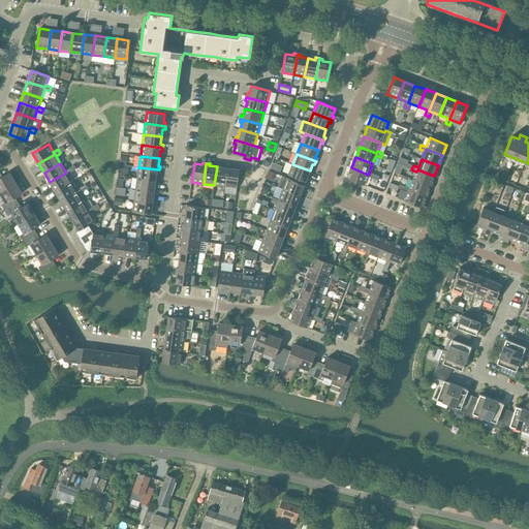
[(310,170),(292,164),(288,175),(307,183),(309,179),(307,178),(310,170)]
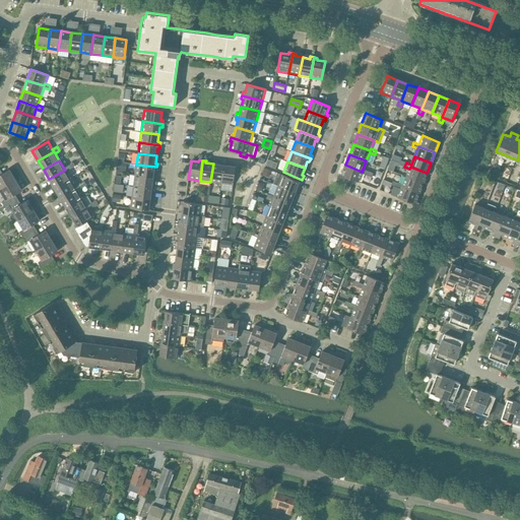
[(117,169),(116,173),(122,173),(122,172),(124,172),(125,164),(119,163),(118,169),(117,169)]
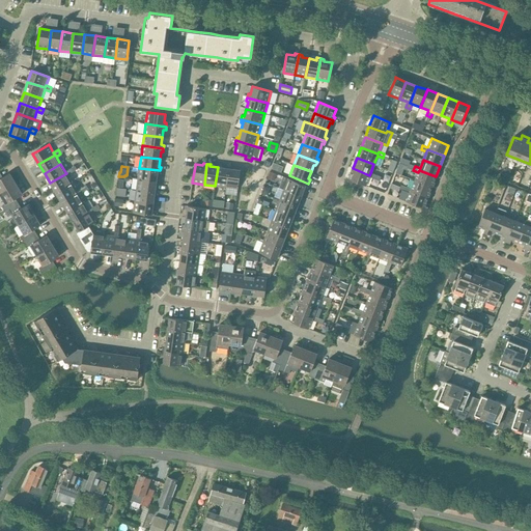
[(215,186),(226,187),(229,166),(225,166),(225,168),(218,167),(215,186)]
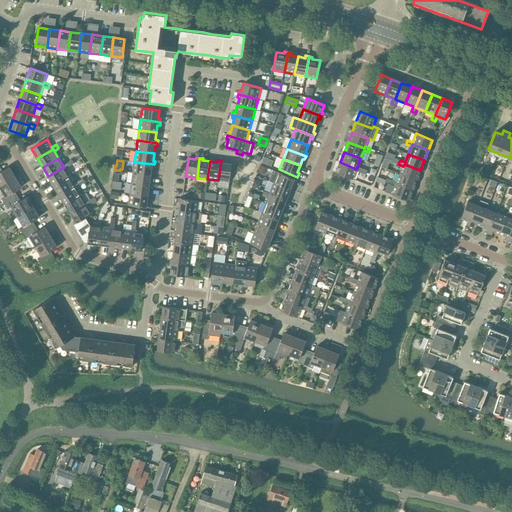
[(221,160),(218,180),(229,182),(232,164),(224,163),(224,161),(221,160)]
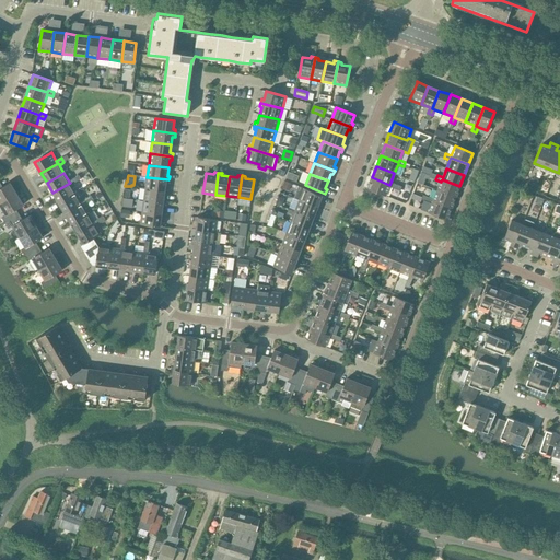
[(147,177),(146,188),(165,191),(166,184),(168,184),(168,179),(147,177)]
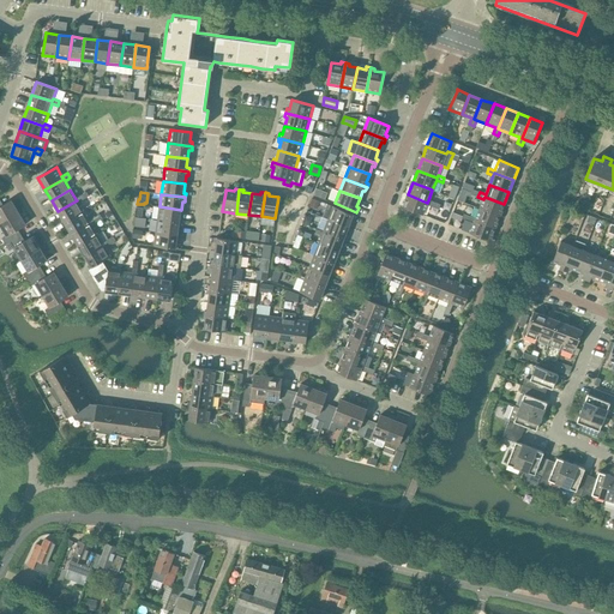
[(403,206),(422,215),(427,204),(433,206),(434,202),(428,200),(427,203),(408,194),(403,206)]
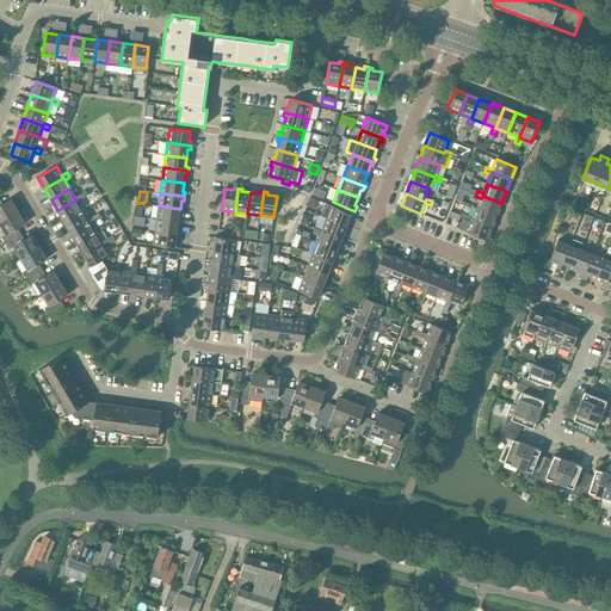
[(57,210),(65,222),(82,211),(78,202),(82,198),(80,195),(75,198),(76,199),(57,210)]
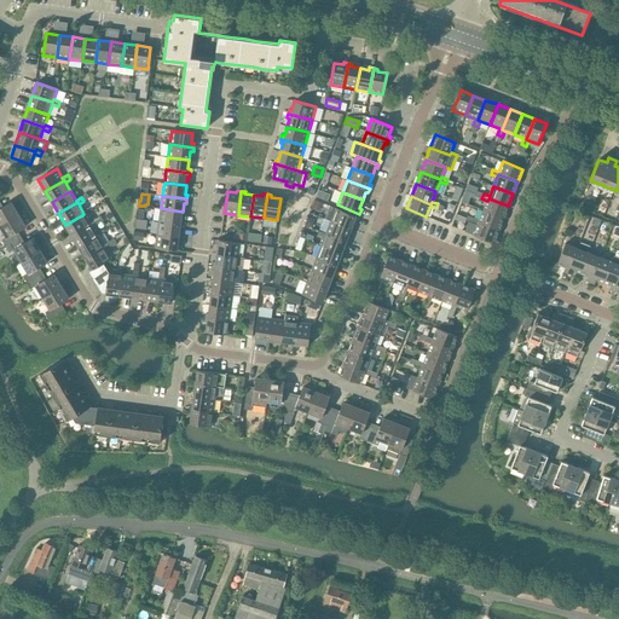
[(487,201),(484,210),(504,218),(508,206),(489,198),(487,201)]
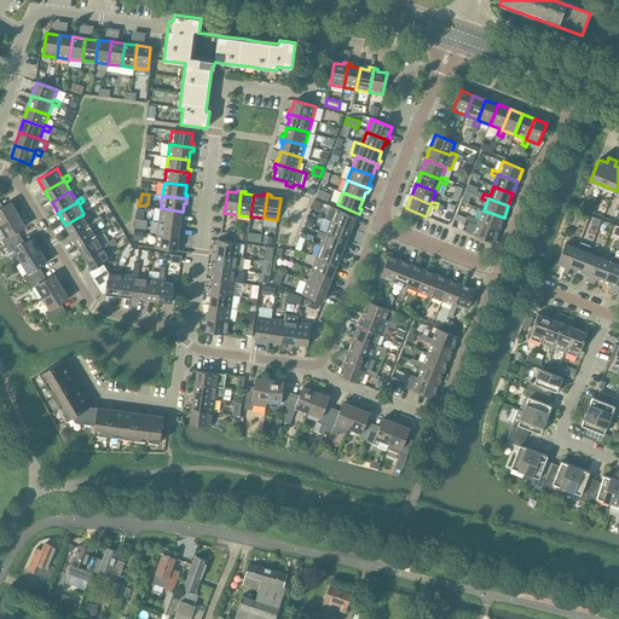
[(314,201),(312,208),(319,210),(323,203),(314,201)]
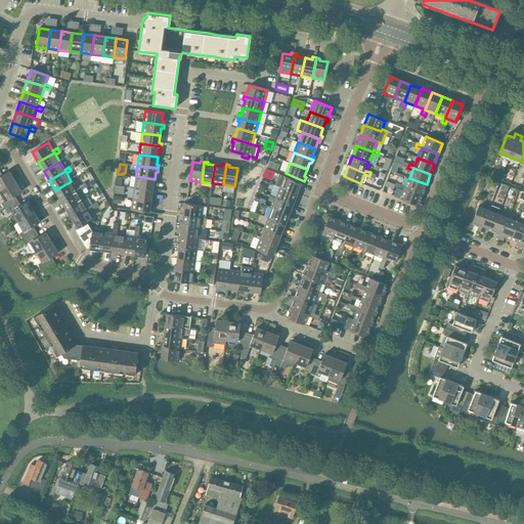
[(0,175),(0,190),(15,181),(9,171),(0,176),(0,175)]
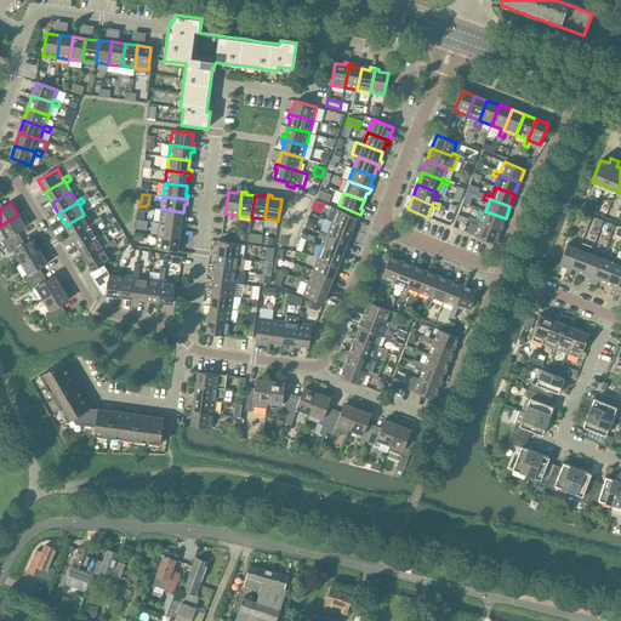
[(332,222),(352,229),(355,221),(358,222),(359,217),(331,206),(326,220),(332,222)]
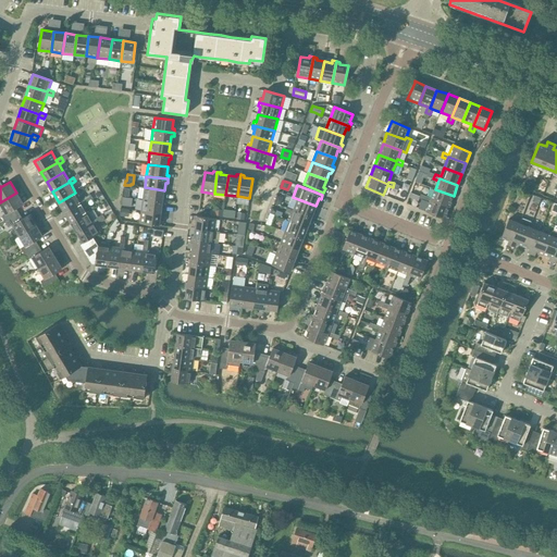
[(164,190),(145,187),(143,199),(164,202),(165,198),(163,198),(164,190)]
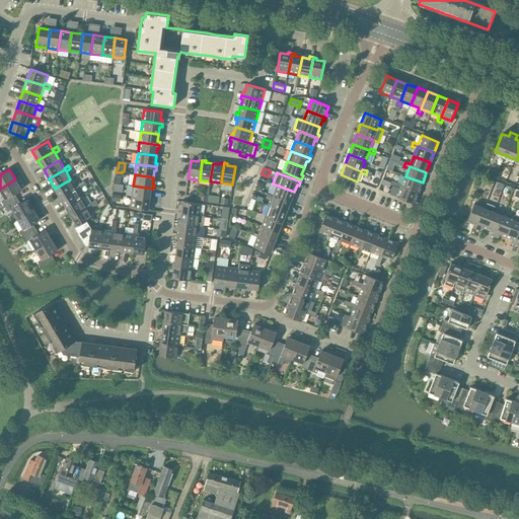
[(419,194),(423,182),(405,176),(402,184),(397,182),(395,187),(400,189),(401,187),(419,194)]
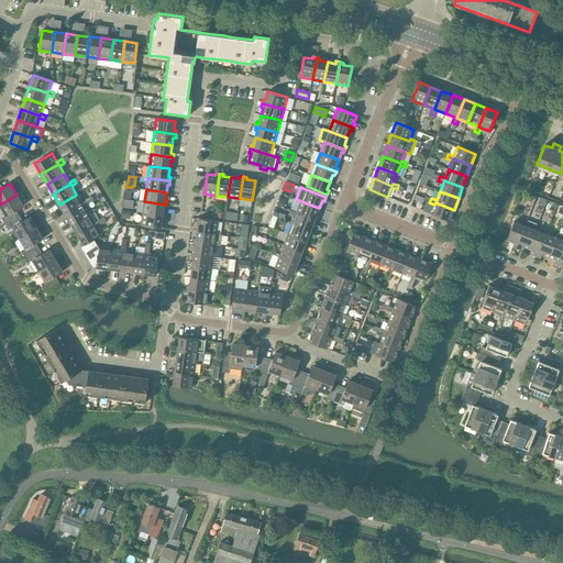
[(6,224),(17,217),(14,211),(23,206),(17,195),(0,205),(7,216),(2,219),(6,224)]
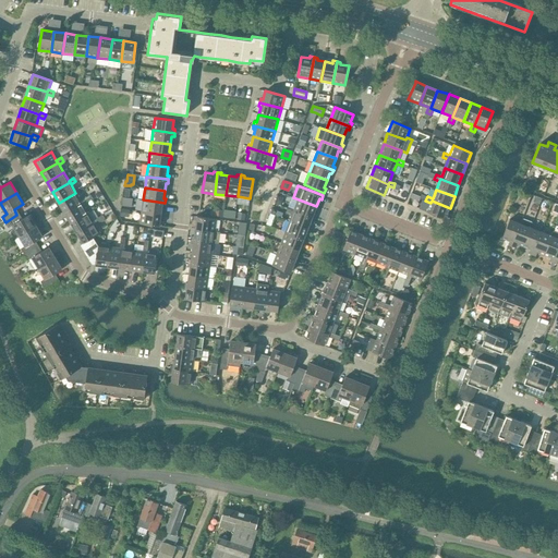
[(81,201),(75,193),(59,203),(64,213),(82,203),(81,201)]
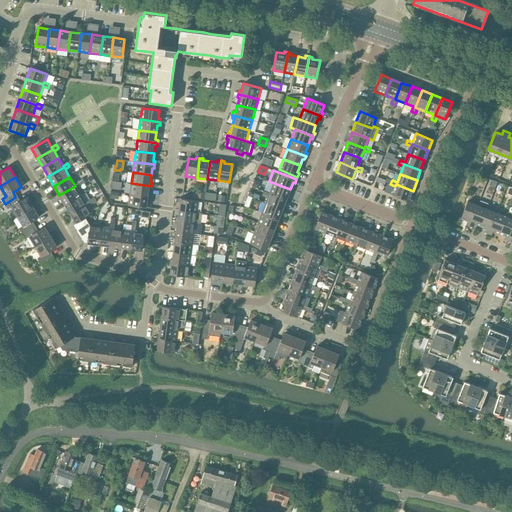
[(59,195),(65,204),(80,195),(76,188),(80,185),(78,181),(74,184),(75,186),(59,195)]
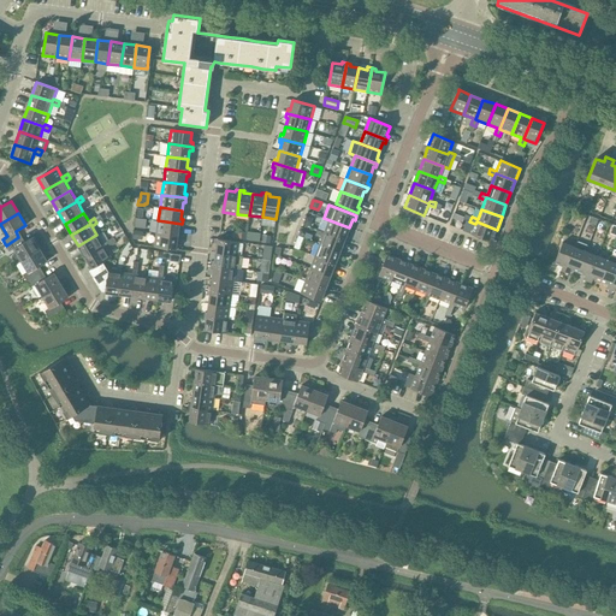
[(136,218),(135,227),(146,229),(146,219),(136,218)]
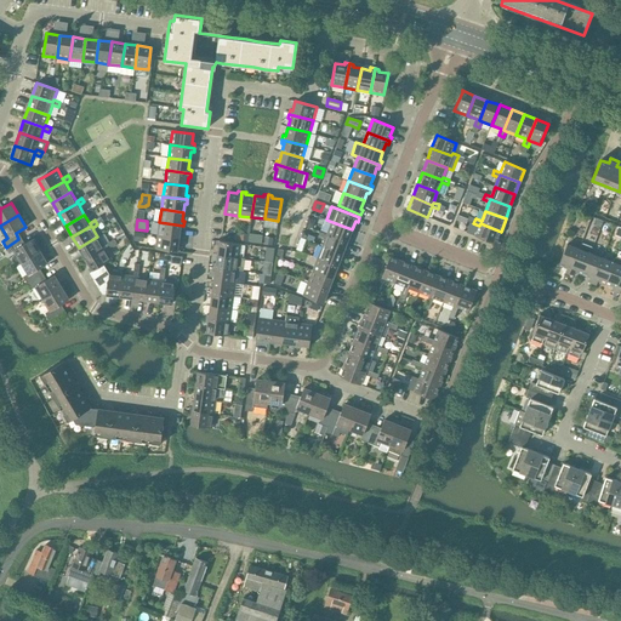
[(159,222),(158,235),(180,238),(181,229),(183,229),(183,226),(159,222)]
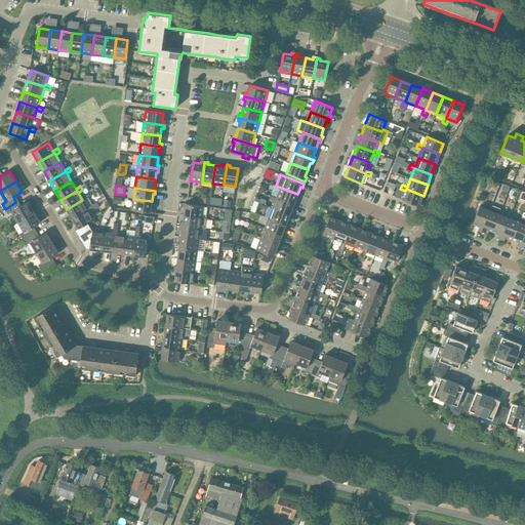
[(281,188),(277,198),(295,205),(297,202),(295,201),(297,194),(281,188)]
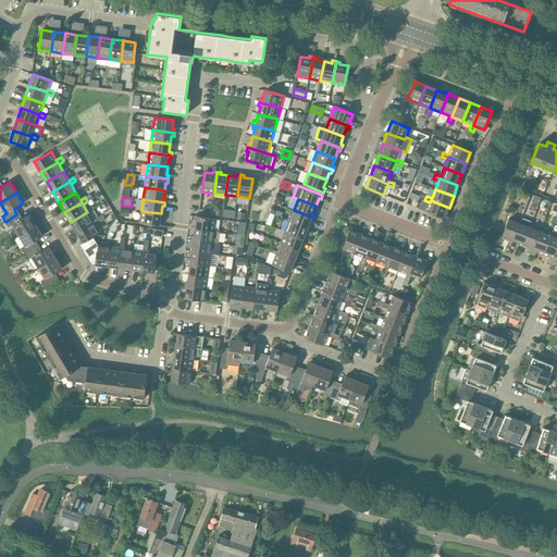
[(445,219),(449,208),(431,200),(430,202),(426,211),(445,219)]
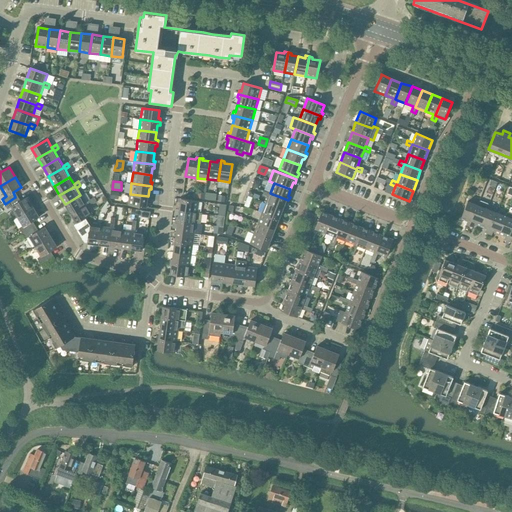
[(80,195),(65,204),(71,213),(86,204),(85,202),(89,200),(85,193),(81,196),(80,195)]
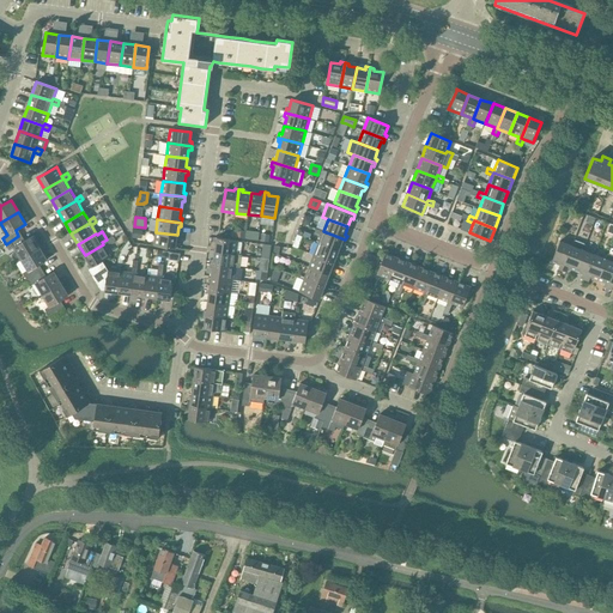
[(323,231),(319,243),(338,250),(341,243),(344,243),(345,240),(323,231)]
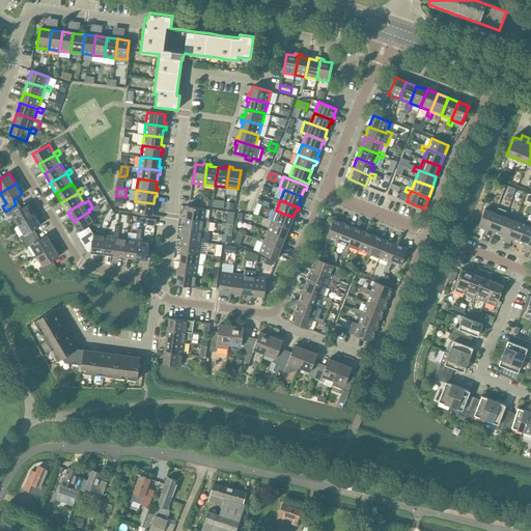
[(154,203),(135,201),(133,213),(154,216),(155,212),(152,211),(154,203)]
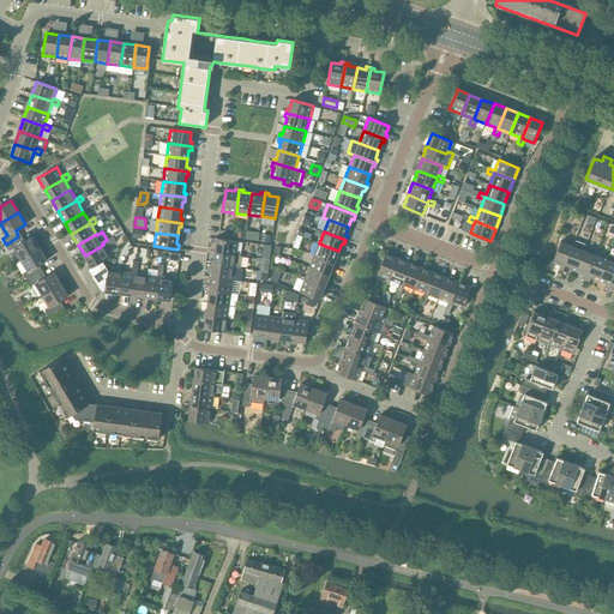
[(22,259),(40,248),(32,236),(22,242),(18,236),(6,245),(10,251),(14,247),(22,259)]
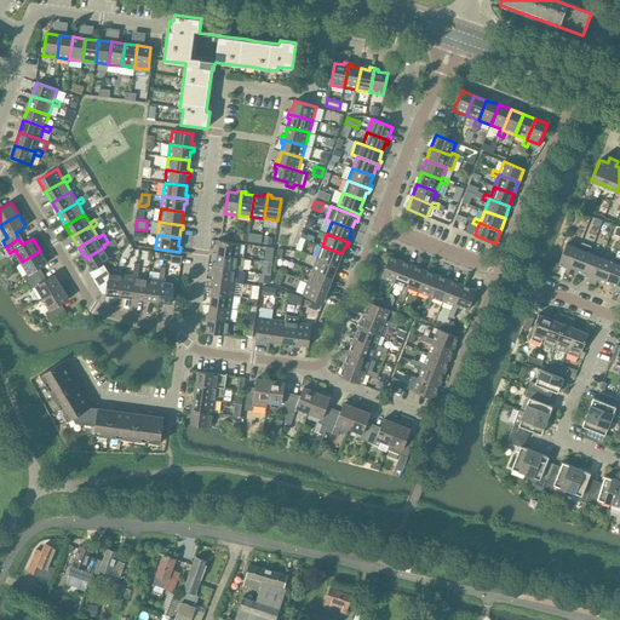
[(217,254),(239,257),(241,244),(217,240),(216,245),(218,245),(217,254)]
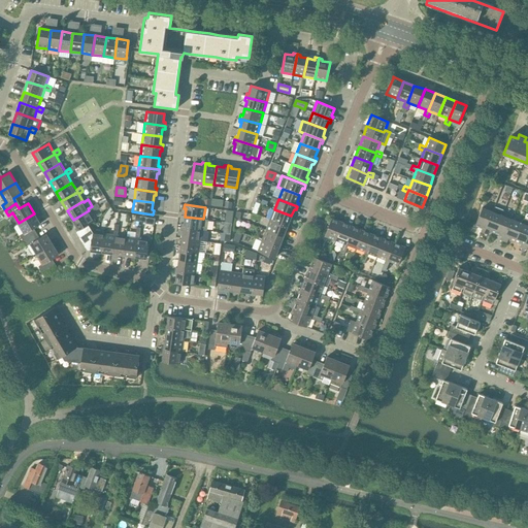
[(73,220),(78,230),(76,231),(80,236),(91,230),(88,225),(95,221),(90,212),(95,209),(92,206),(88,208),(89,210),(73,220)]
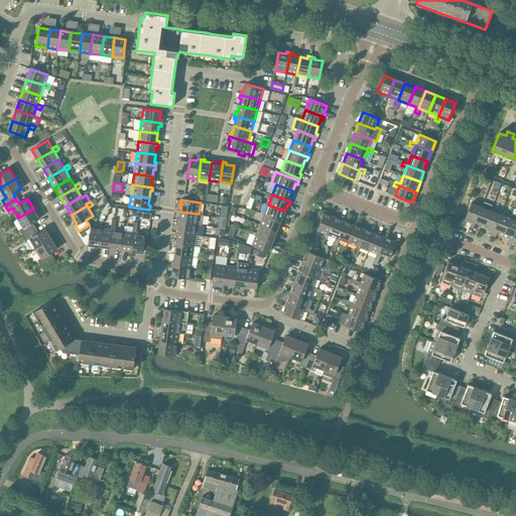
[(473,228),(481,207),(471,203),(465,220),(472,223),(470,227),(473,228)]
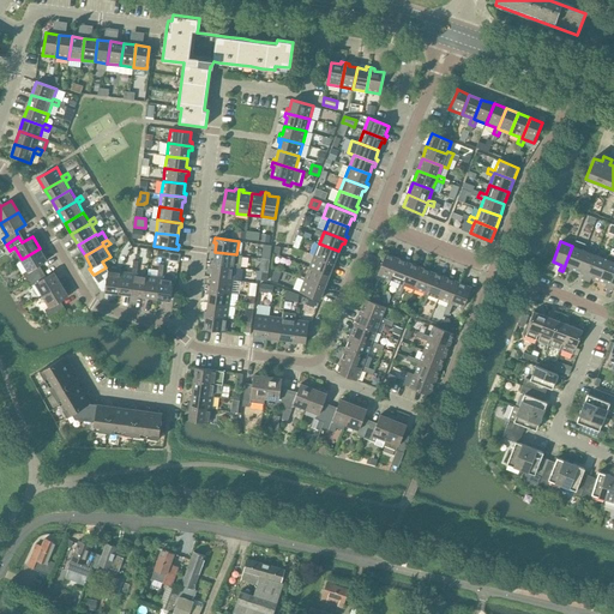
[(573,246),(563,271),(567,272),(569,269),(576,271),(584,251),(587,245),(575,241),(573,246)]
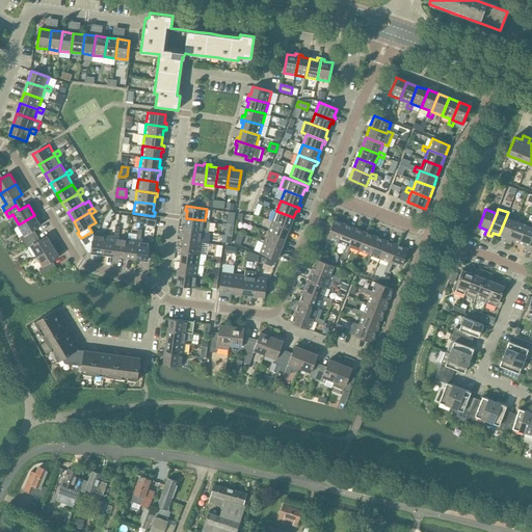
[(276,211),(272,221),(291,229),(293,225),(291,224),(293,217),(276,211)]
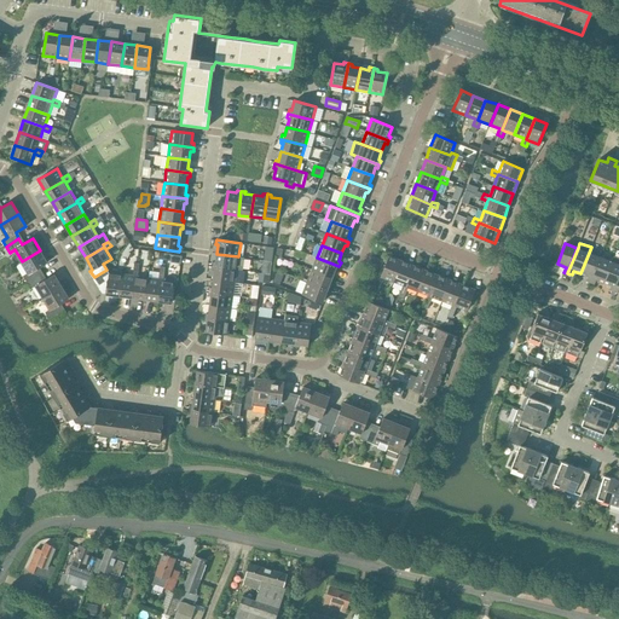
[(40,250),(22,261),(29,273),(23,277),(27,283),(40,275),(36,268),(47,262),(40,250)]
